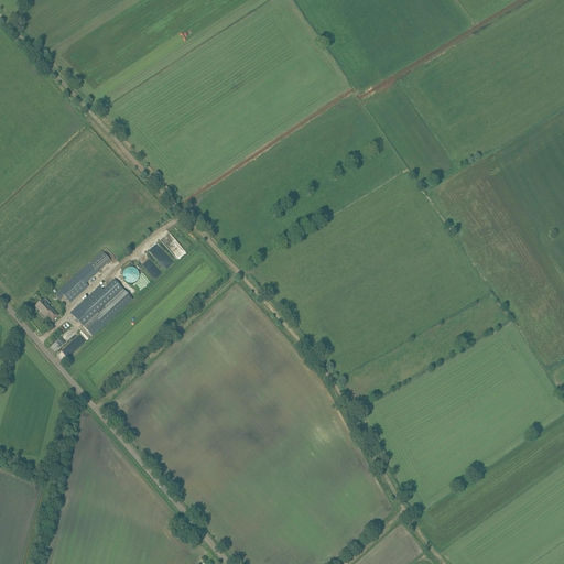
[(88,264),(55,295),(60,300),(63,296),(71,303),(88,286),(86,283),(97,273),(88,264)]
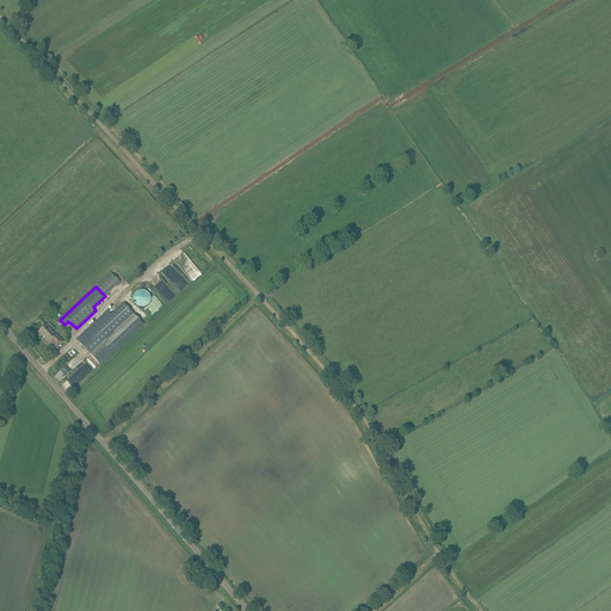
[(148,292),(146,291),(143,290),(141,290),(139,291),(136,292),(135,294),(134,296),(134,297),(134,300),(134,302),(135,304),(137,307),(139,308),(141,308),(143,308),(144,308),(147,307),(149,304),(150,302),(150,300),(150,298),(150,296),(149,294),(148,292)]
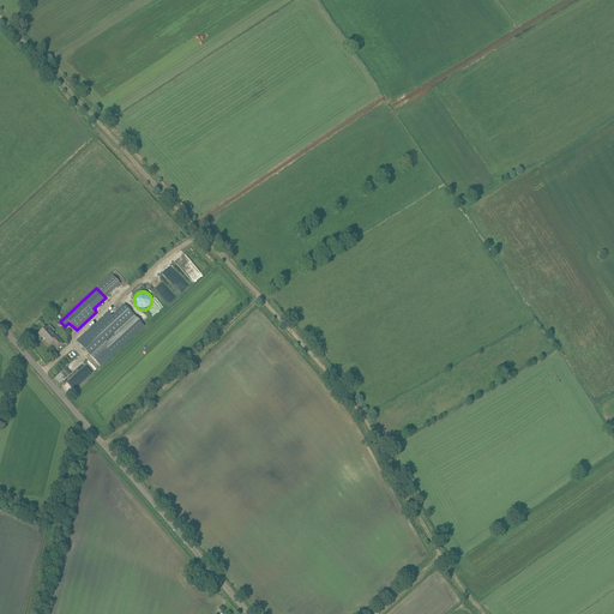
[(96,324),(77,341),(101,367),(144,326),(124,305),(113,315),(108,312),(100,320),(98,318),(94,323),(96,324)]
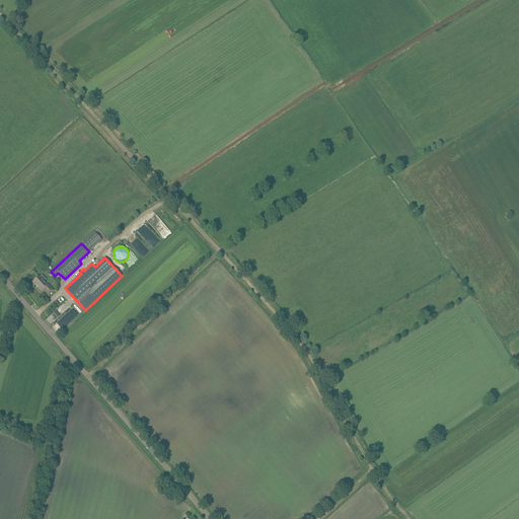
[(39,277),(32,283),(41,291),(43,290),(48,296),(54,291),(48,285),(47,285),(39,277)]
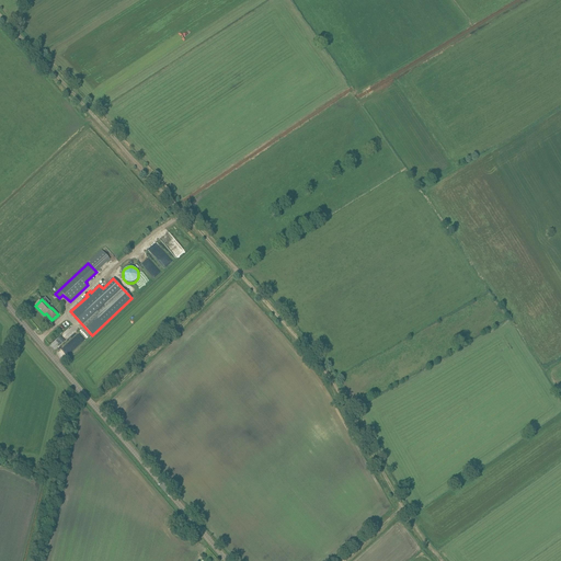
[(58,339),(61,343),(76,330),(71,325),(58,339)]
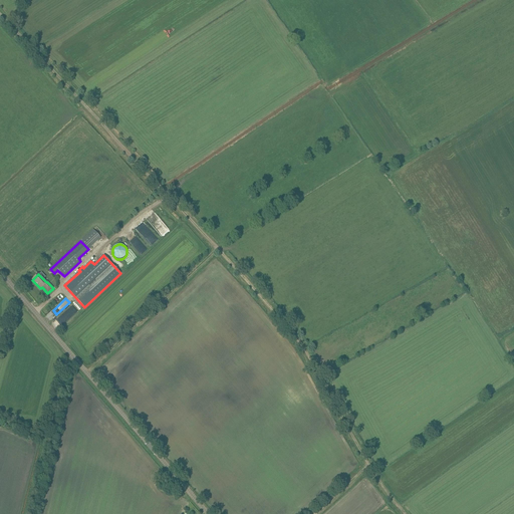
[(72,306),(61,316),(67,321),(77,312),(72,306)]
